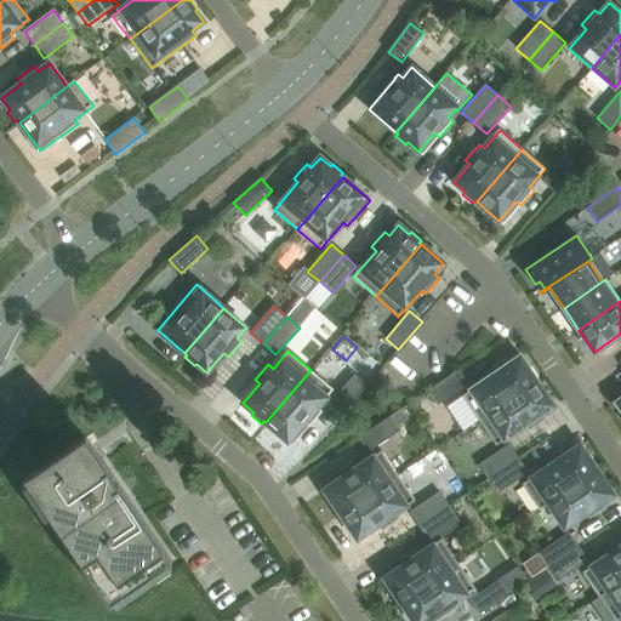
[(479,421),(536,382),(535,380),(537,377),(530,368),(528,369),(520,357),(508,365),(505,360),(496,365),(489,371),(491,376),(462,396),(479,421)]
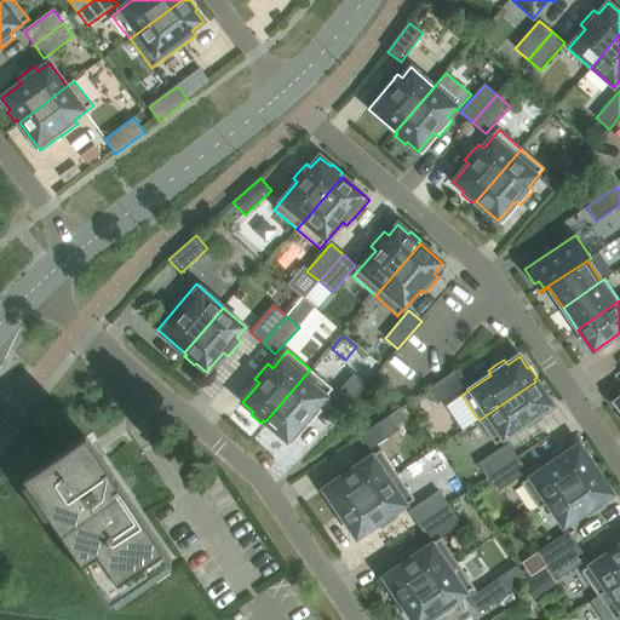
[(317,407),(332,389),(310,369),(265,422),(287,441),(304,422),(309,426),(319,415),(322,411),(317,407)]
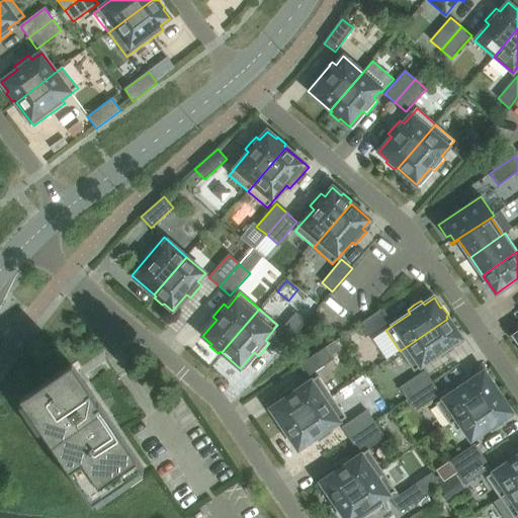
[(365,338),(391,321),(382,309),(357,326),(365,338)]
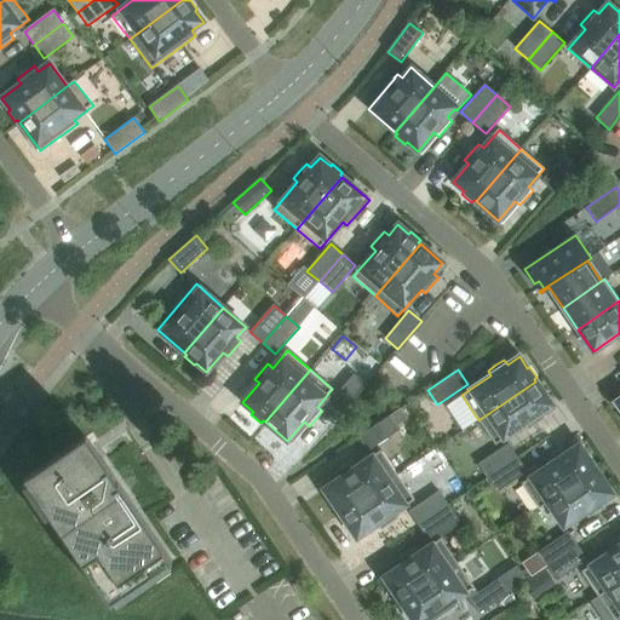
[(343,413),(367,385),(354,374),(331,402),(343,413)]
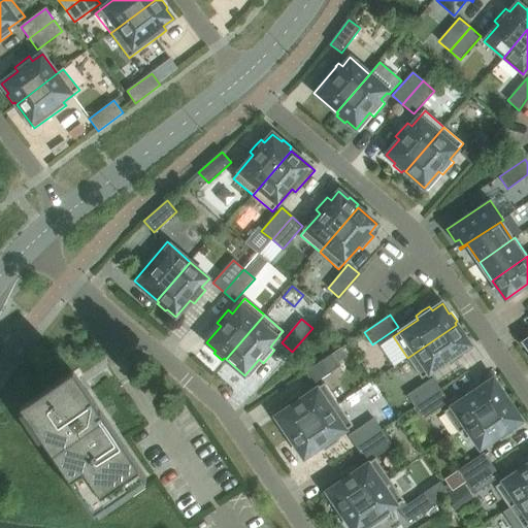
[(461,352),(470,345),(456,325),(407,358),(422,378),(447,362),(450,366),(463,356),(461,352)]
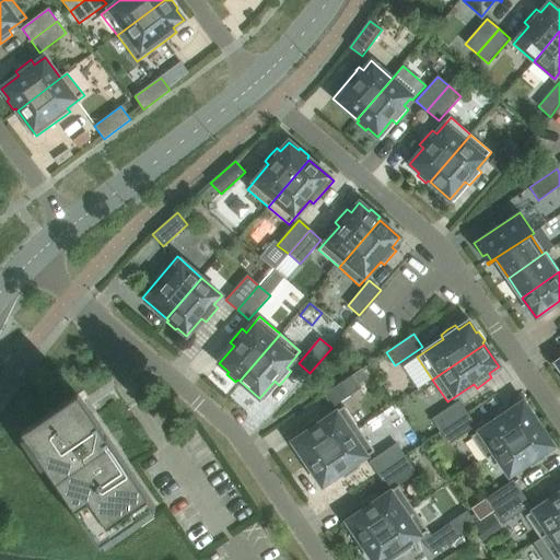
[(359,389),(357,386),(369,378),(362,369),(351,376),(324,395),(333,408),(359,389)]
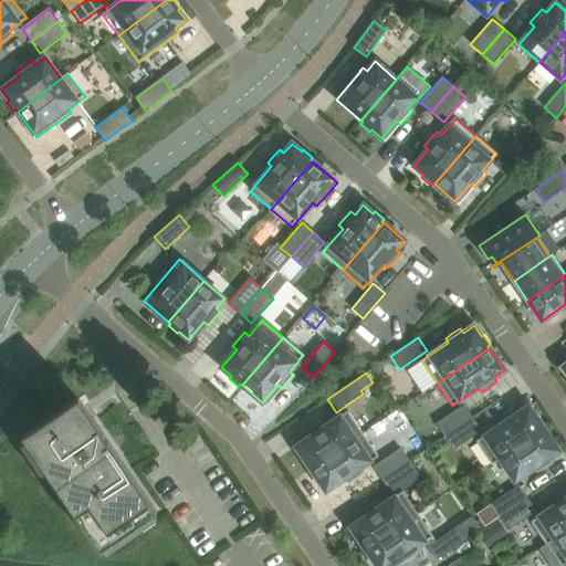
[(157,512),(94,419),(79,397),(21,436),(37,458),(100,551),(157,512)]
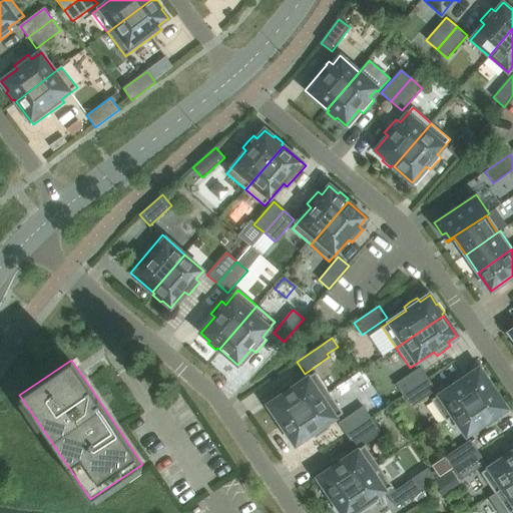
[(404,396),(428,379),(420,367),(396,384),(404,396)]
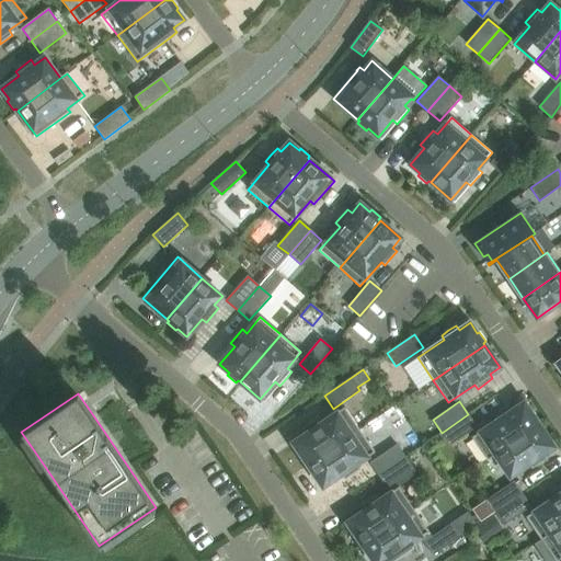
[(488,459),(493,456),(539,424),(538,423),(540,421),(534,412),(531,413),(524,402),(514,410),(511,405),(495,415),(499,420),(472,437),(488,459)]
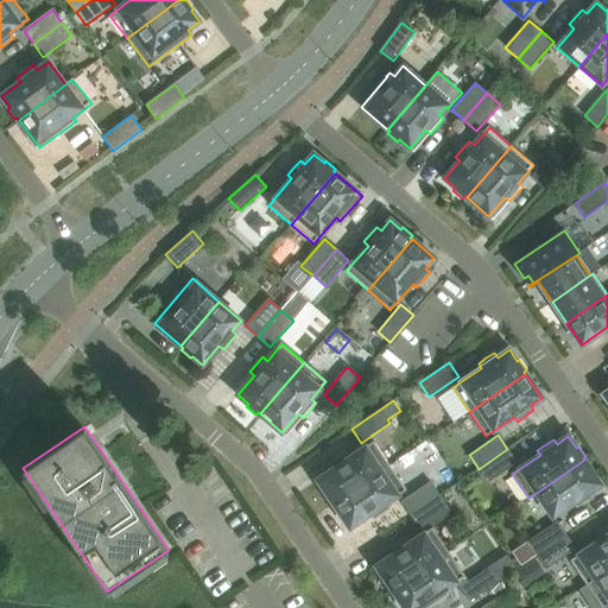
[(390,466),(371,437),(346,454),(343,449),(311,470),(334,504),(390,466)]
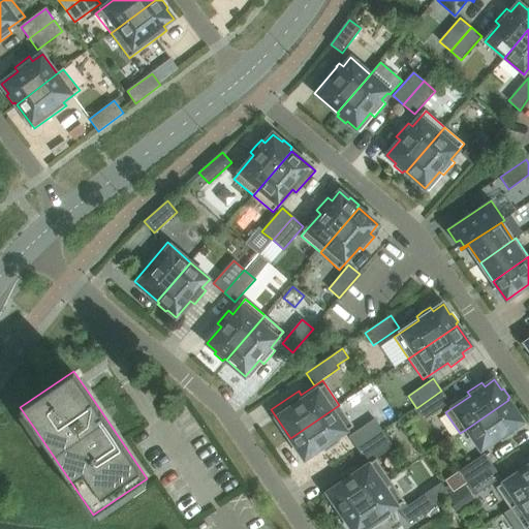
[(424,419),(449,402),(441,391),(416,408),(424,419)]
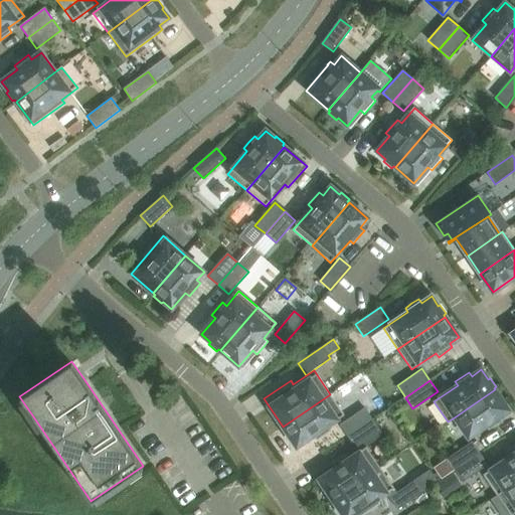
[(499,416),(509,410),(495,389),(453,418),(467,439),(485,426),(488,431),(502,420),(499,416)]
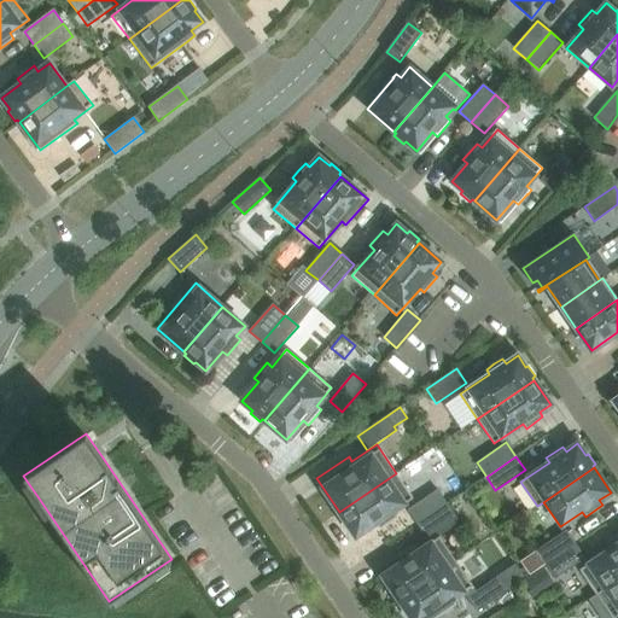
[(397,517),(394,511),(413,499),(396,473),(339,512),(340,514),(338,517),(345,526),(348,525),(356,537),(377,523),(380,528),(389,522),(397,517)]
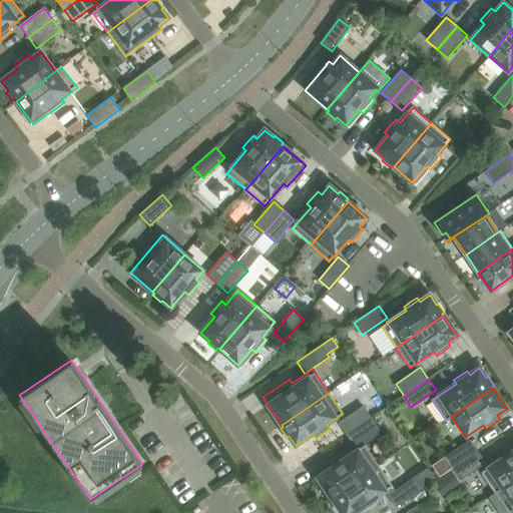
[(346,435),(371,418),(363,407),(339,424),(346,435)]
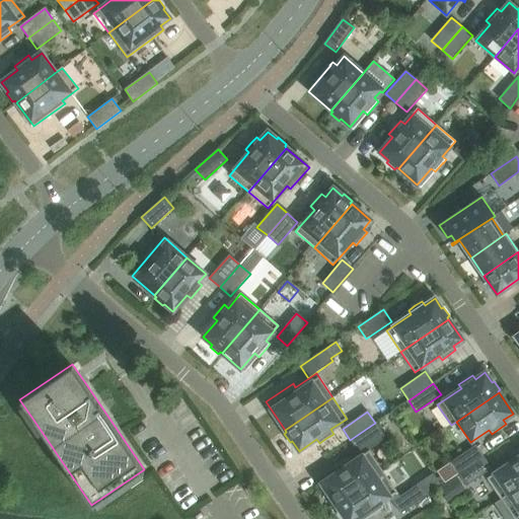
[(358,451),(383,435),(375,423),(350,440),(358,451)]
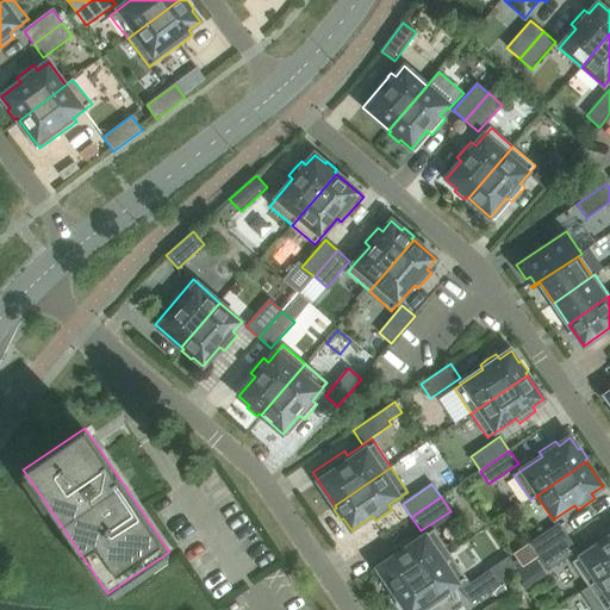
[(539,558),(568,537),(559,523),(529,543),(539,558)]
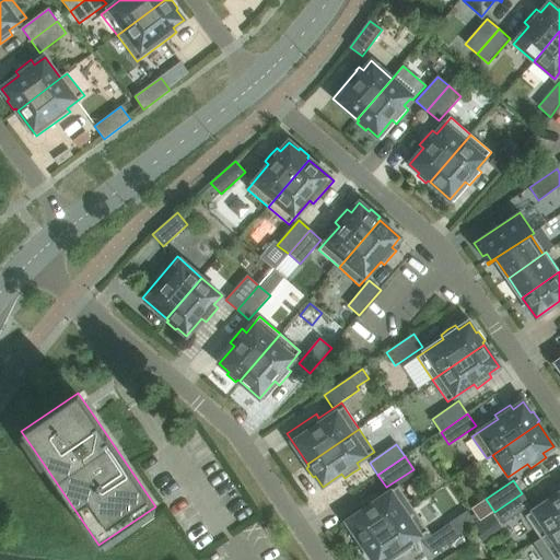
[(540,538),(547,534),(559,525),(559,486),(548,494),(551,499),(525,516),(540,538)]
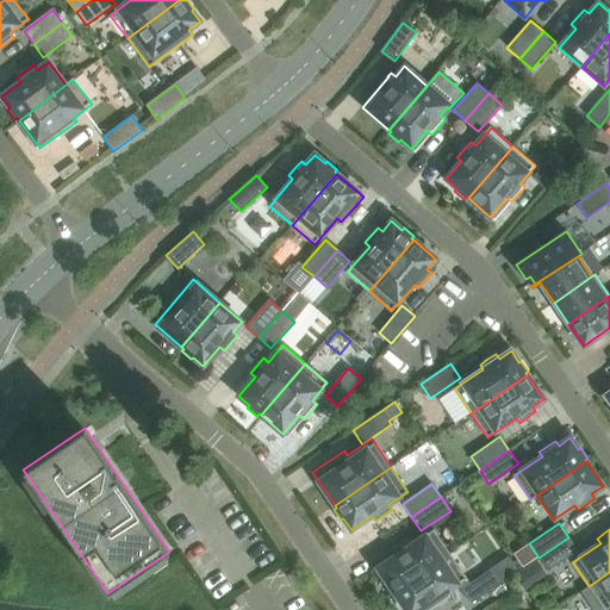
[(393,592),(449,554),(434,530),(415,543),(411,539),(394,549),(398,554),(378,568),(385,580),(383,582),(390,591),(392,590),(393,592)]
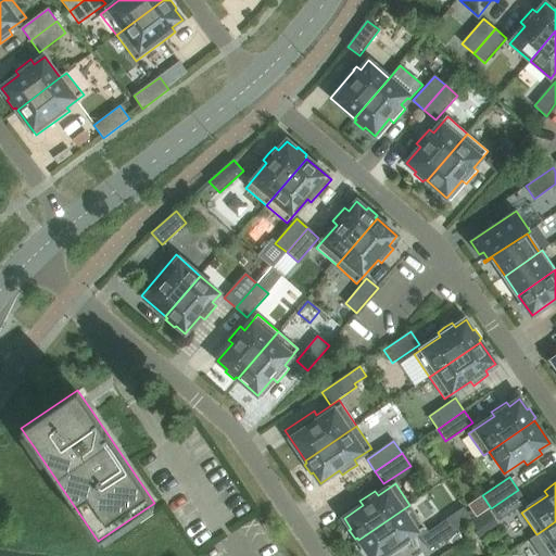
[(500,520),(527,502),(518,490),(491,508),(500,520)]
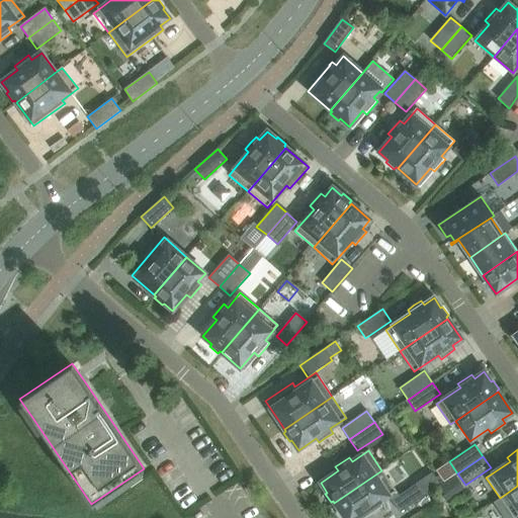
[(380,503),(397,492),(381,470),(334,503),(344,517),(364,517),(382,506),(380,503)]
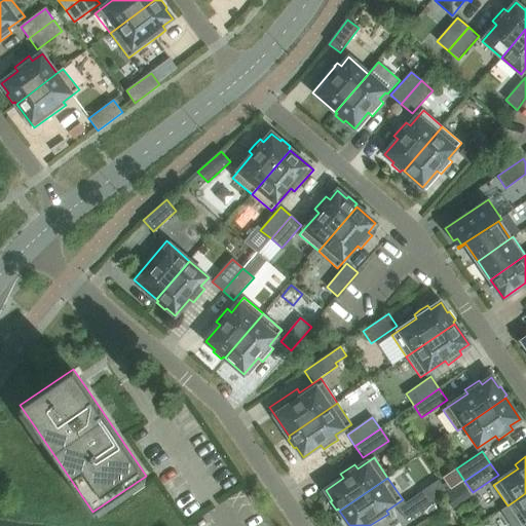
[(423,491),(398,509),(406,521),(431,503),(423,491)]
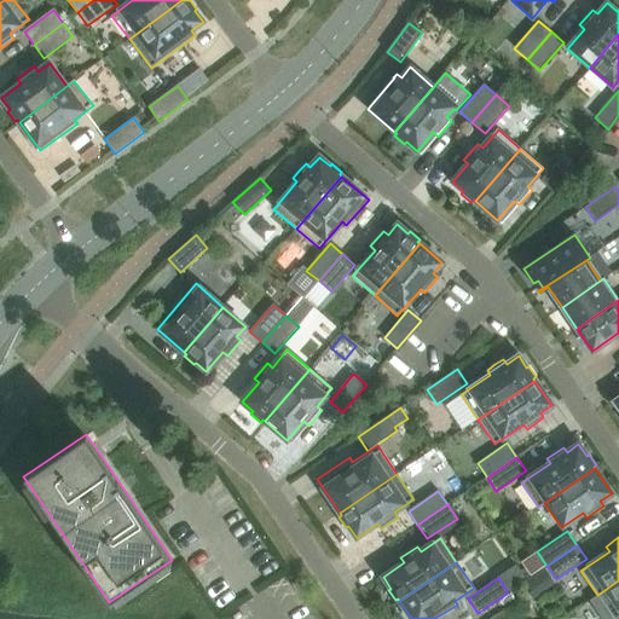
[(618,580),(605,590),(618,611),(618,580)]
